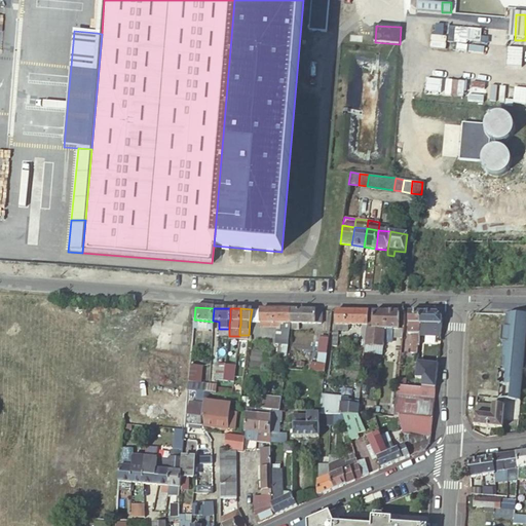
[(261,322),(262,309),(252,309),(250,322),(259,322),(261,322)]
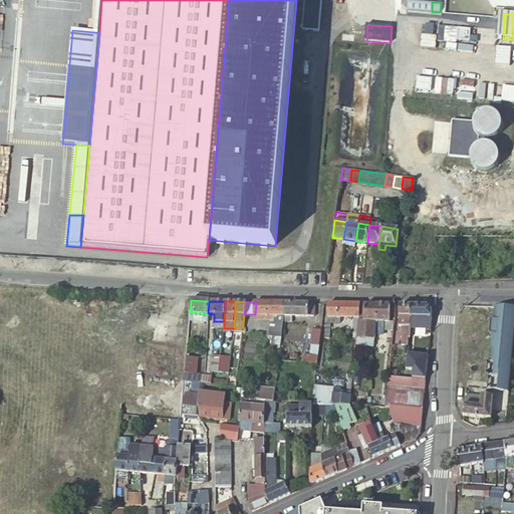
[(272,315),(282,315),(283,302),(256,302),(255,314),(272,315)]
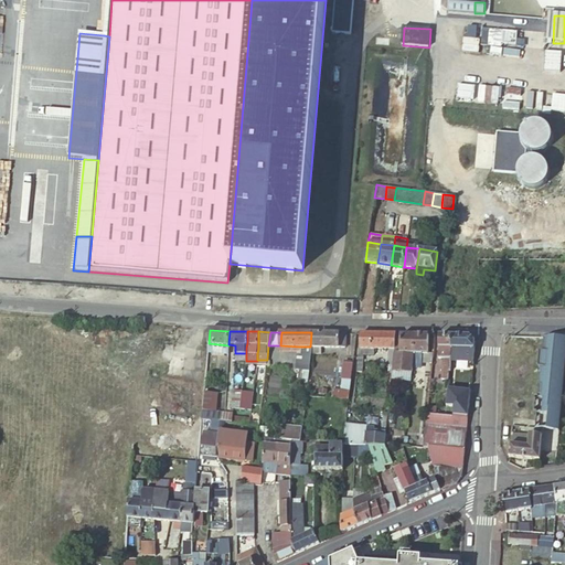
[(345,348),(345,333),(311,332),(310,347),(345,348)]
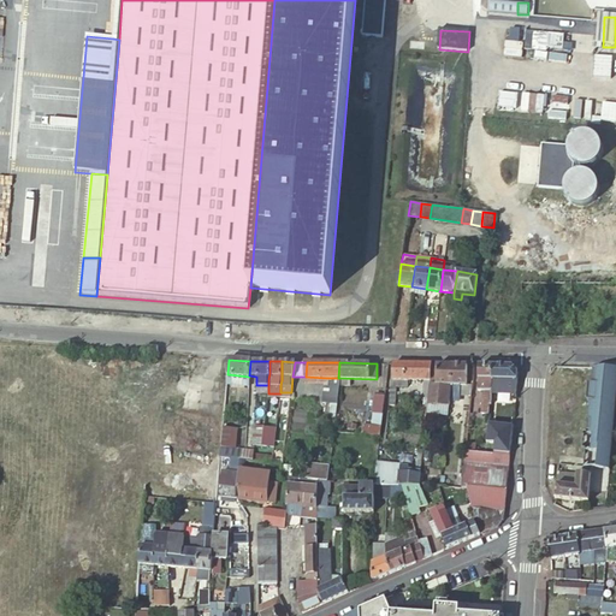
[(432,365),(392,363),(392,380),(407,380),(425,380),(430,381),(431,373),(432,365)]
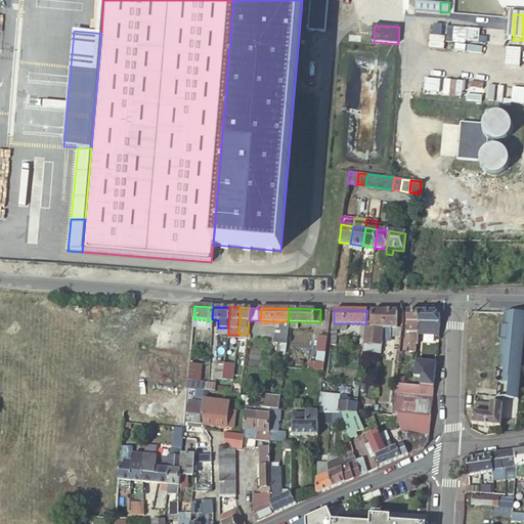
[(372,317),(366,317),(365,324),(364,336),(384,336),(384,310),(372,310),(372,317)]
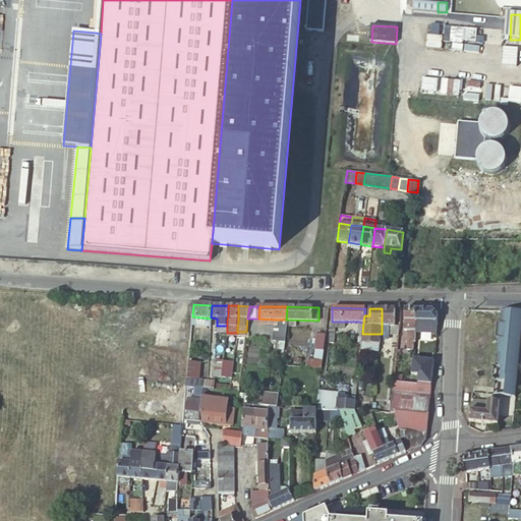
[(395,309),(382,308),(382,334),(390,334),(390,332),(399,332),(399,327),(395,327),(395,309)]
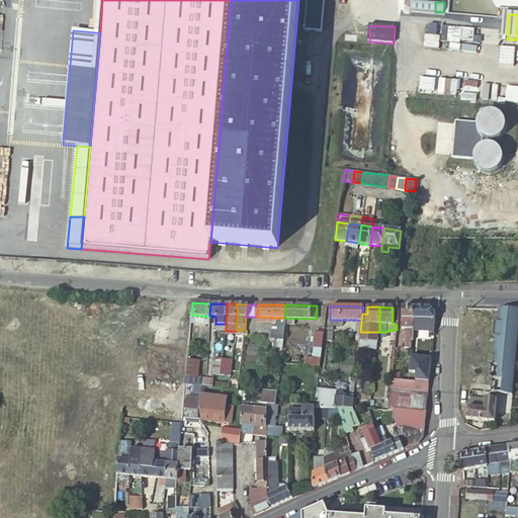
[(414,308),(403,308),(404,329),(406,329),(406,338),(406,348),(411,348),(413,337),(413,329),(414,308)]
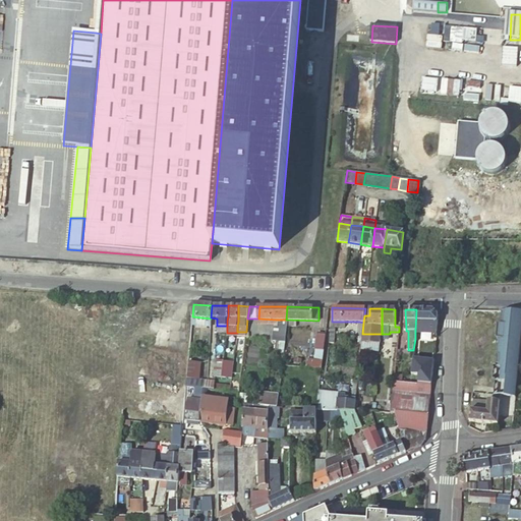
[(433,309),(416,309),(415,331),(437,332),(439,315),(433,309)]
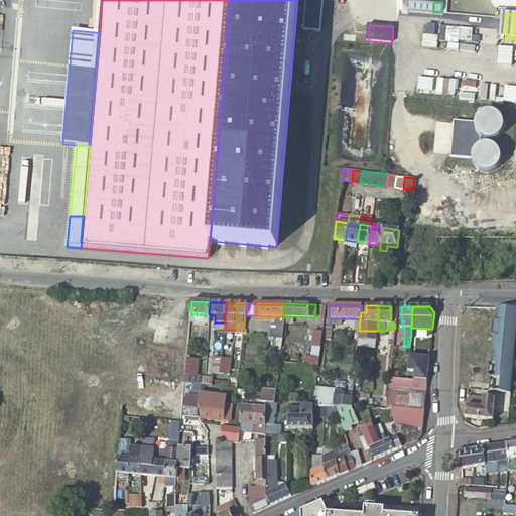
[(508,424),(515,340),(515,307),(497,307),(492,364),(490,380),(489,391),(496,391),(493,421),(492,427),(508,424)]
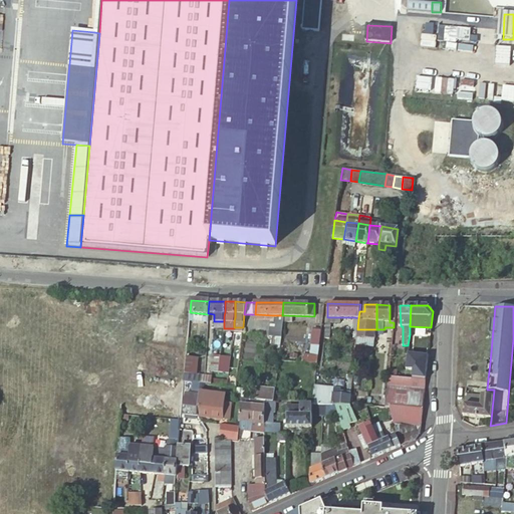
[(208,314),(190,312),(189,320),(208,322),(208,314)]
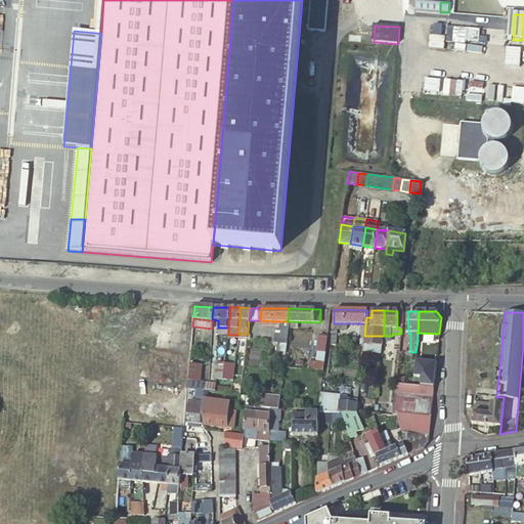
[(288,324),(288,321),(277,321),(277,325),(274,324),(273,332),(287,333),(287,328),(288,324)]
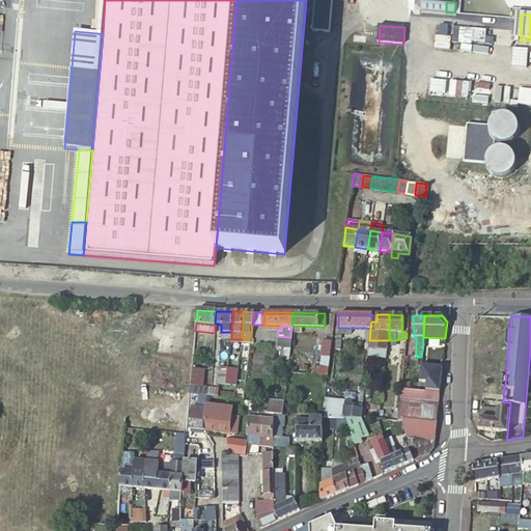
[(351,328),(338,328),(336,328),(334,348),(343,350),(343,343),(340,343),(341,333),(351,333),(351,328)]
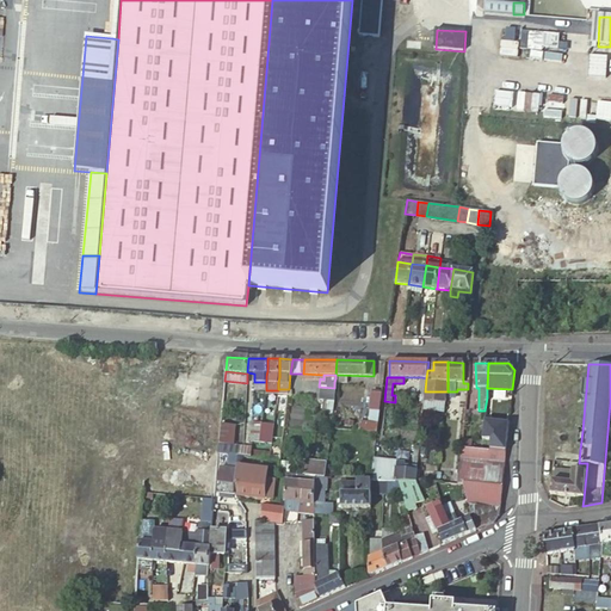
[(322,400),(333,400),(334,388),(319,387),(318,399),(322,400)]
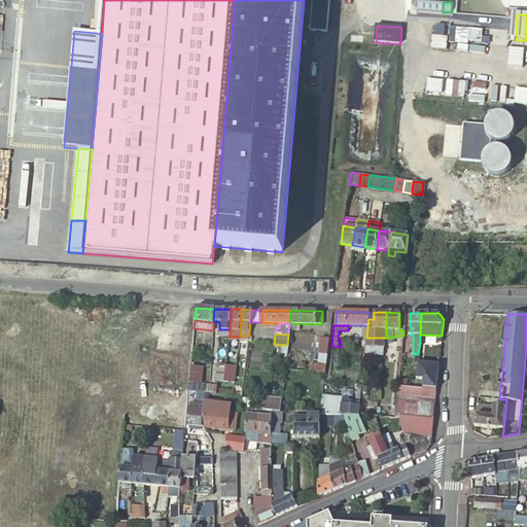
[(325,373),(329,339),(320,338),(318,354),(320,354),(319,363),(318,373),(325,373)]
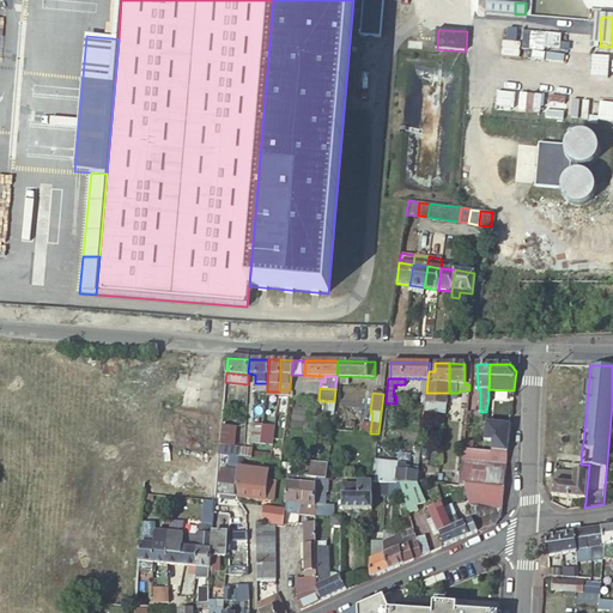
[(449,393),(426,393),(426,396),(426,404),(448,404),(449,399),(449,393)]
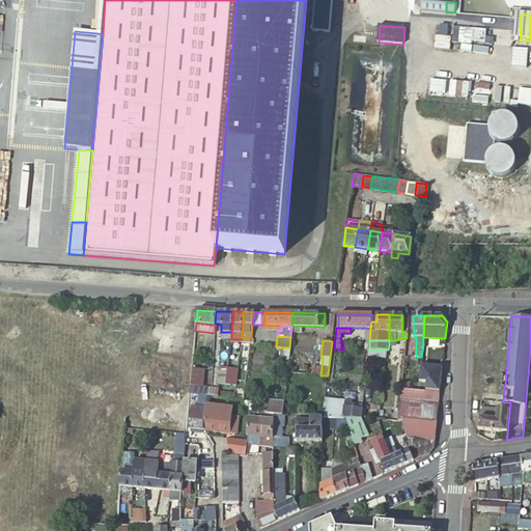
[(279,356),(288,357),(289,347),(280,347),(279,356)]
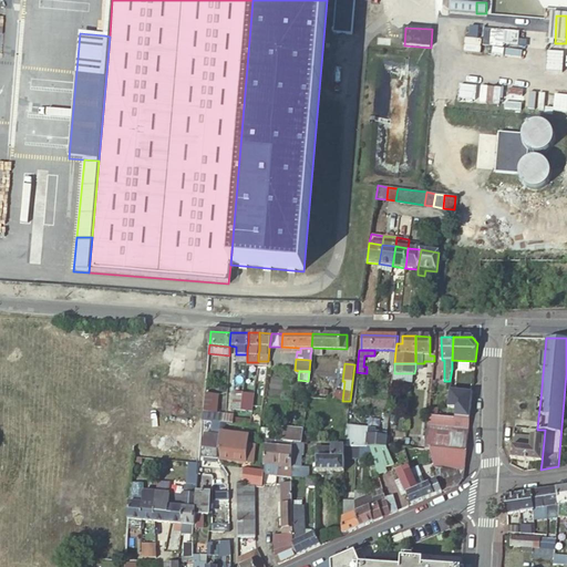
[(414,373),(394,373),(394,380),(413,382),(414,373)]
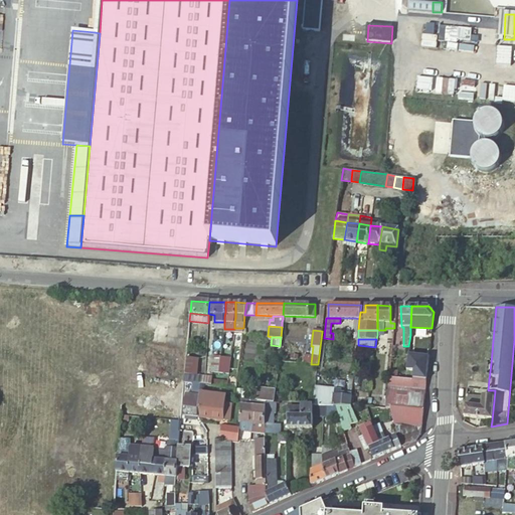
[(311,364),(312,355),(302,354),(301,362),(311,364)]
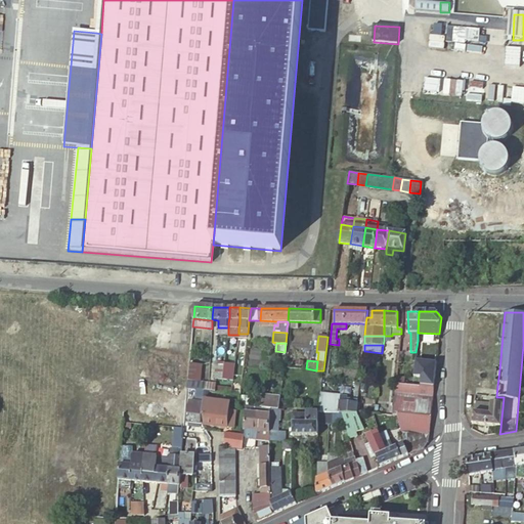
[(216,361),(215,378),(223,379),(224,366),(225,362),(216,361)]
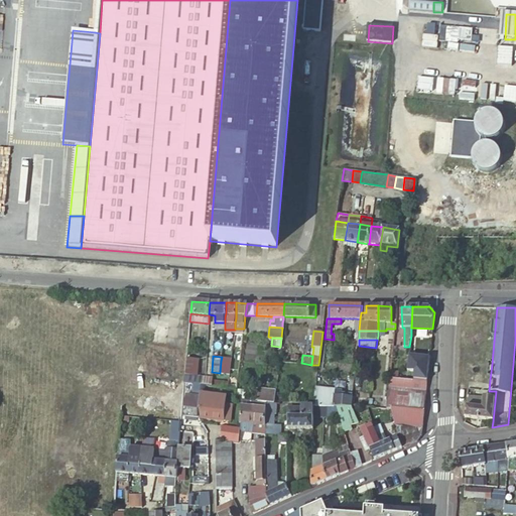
[(429,357),(415,356),(414,373),(428,375),(429,357)]
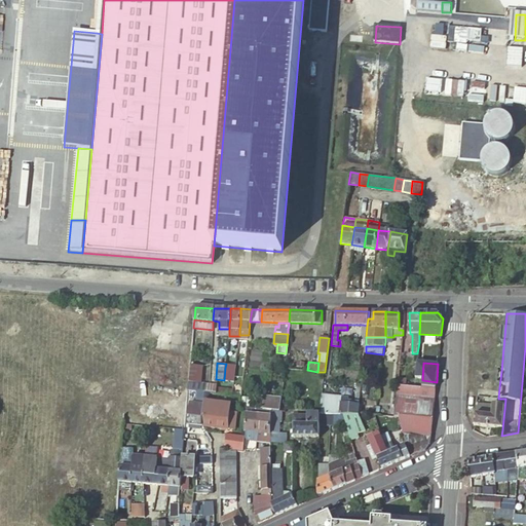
[(202,366),(190,365),(189,381),(201,382),(202,366)]
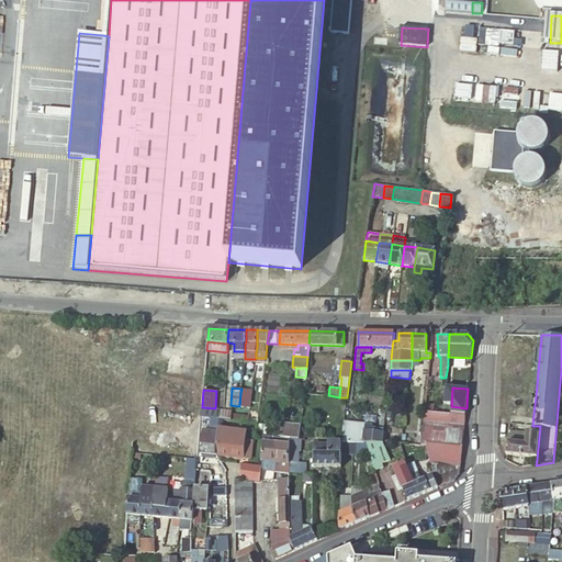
[(240,393),(239,406),(250,407),(251,394),(240,393)]
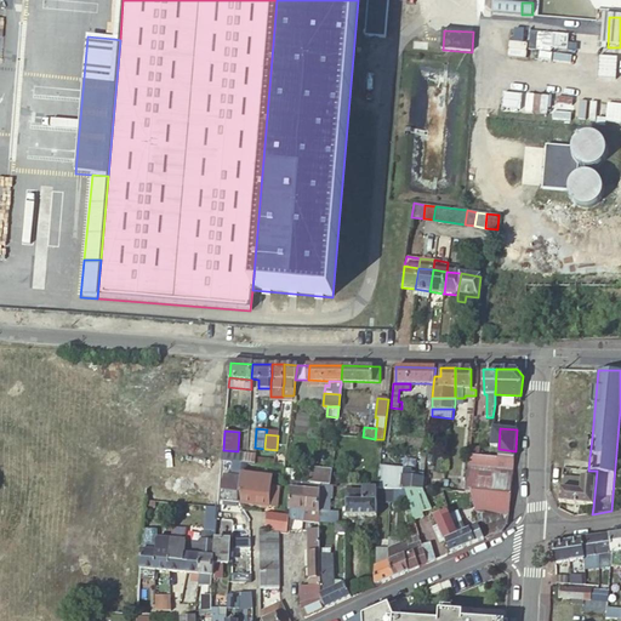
[(592,438),(582,437),(581,456),(590,457),(592,438)]
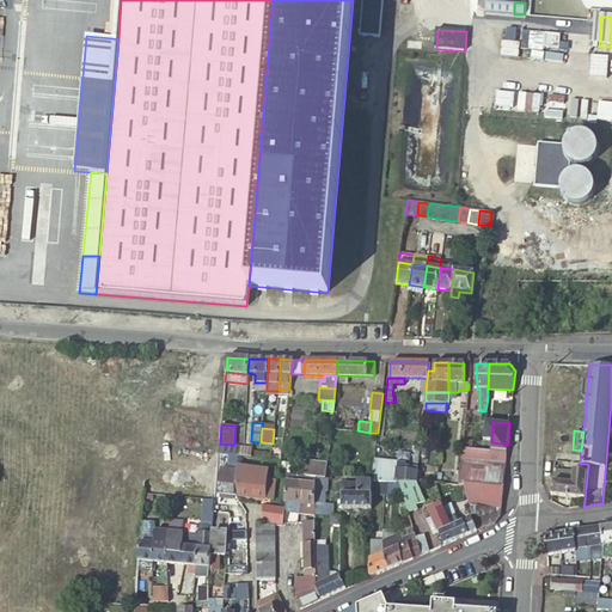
[(234,447),(220,445),(219,454),(239,457),(244,457),(245,452),(246,448),(234,447)]
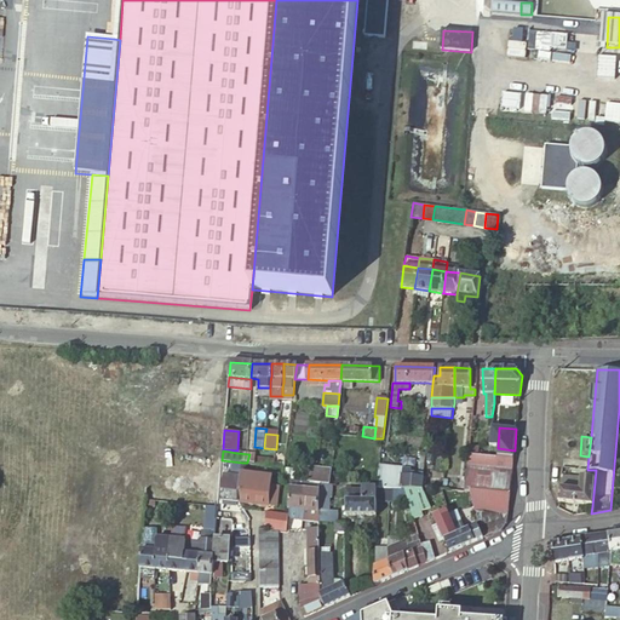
[(283,466),(286,453),(276,452),(275,459),(275,466),(283,466)]
